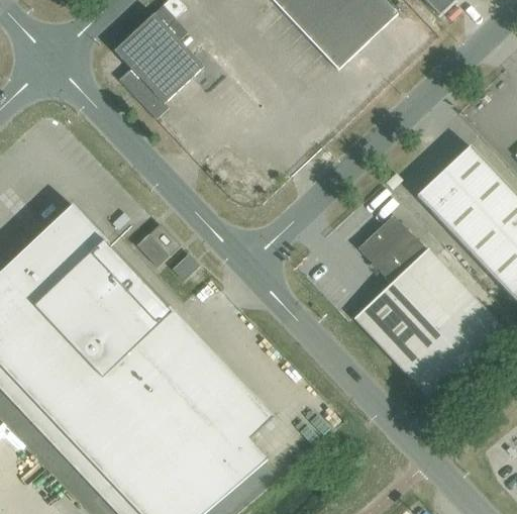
[(273,0),(338,69),(398,12),(386,0),(273,0)]
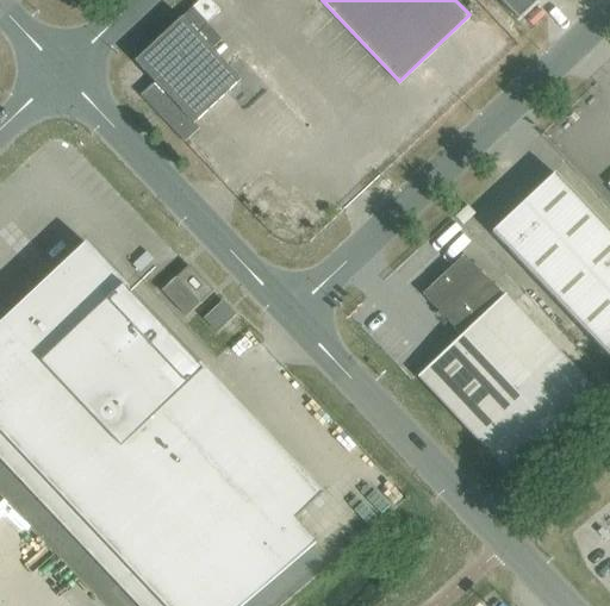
[(502,0),(517,17),(535,0),(502,0)]
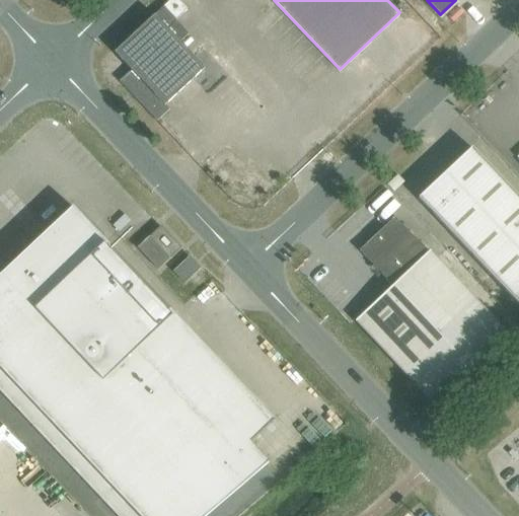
[(133,93),(136,96),(156,119),(169,106),(165,102),(204,66),(179,40),(189,31),(175,18),(176,17),(163,4),(154,12),(115,50),(131,68),(119,79),(133,93)]
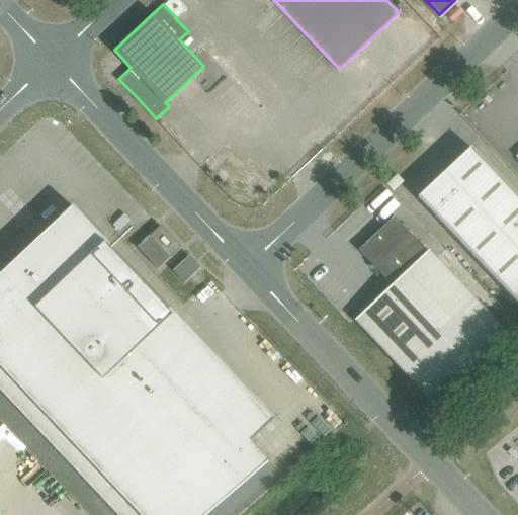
[(517,303),(517,195),(470,145),(417,195),(517,303)]
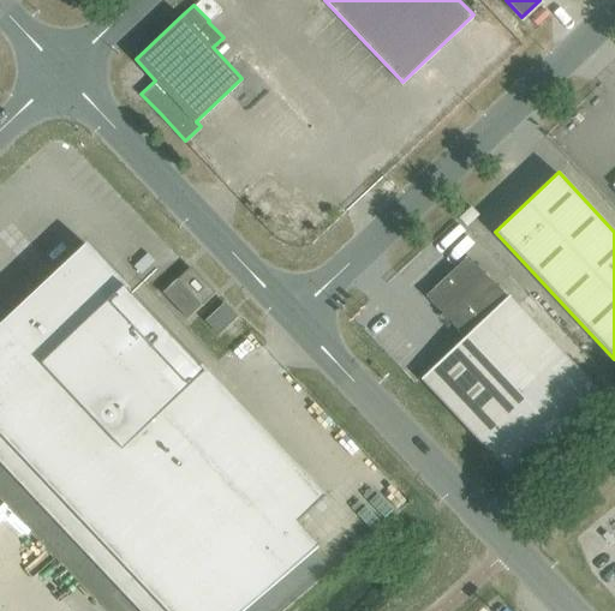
[(85,241),(0,322),(0,461),(141,610),(240,610),(320,544),(297,521),(324,495),(201,364),(198,366),(127,291),(130,288),(85,241)]
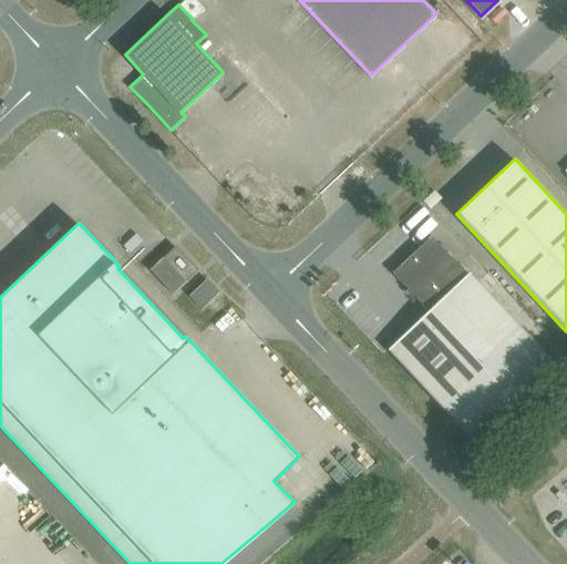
[(486,451),(515,423),(566,375),(470,272),(467,273),(431,235),(392,272),(429,310),(388,348),(460,423),(486,451)]
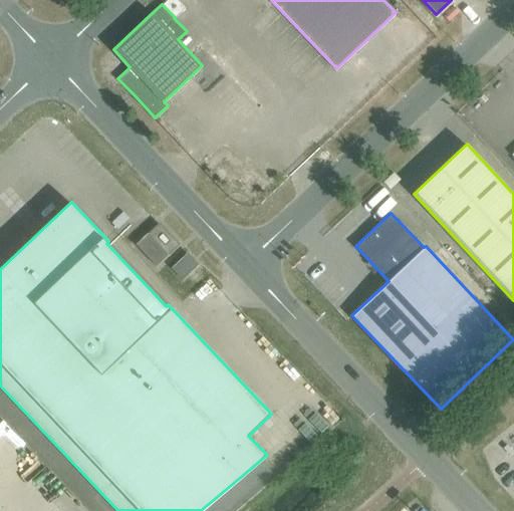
[(179,243),(159,222),(137,243),(157,264),(179,243)]
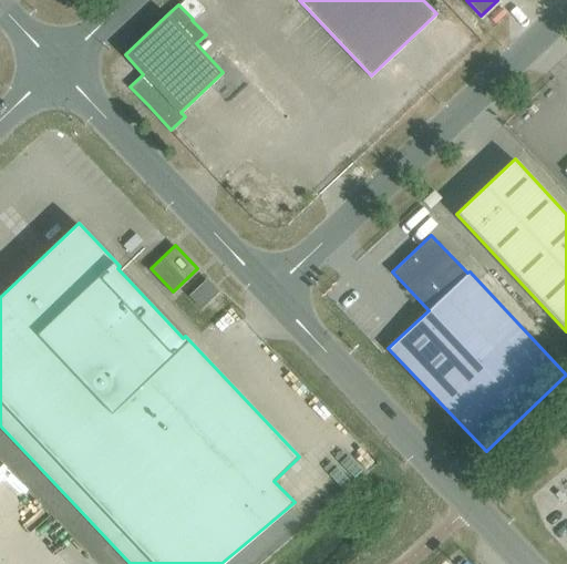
[(218,290),(207,278),(189,295),(202,307),(218,290)]
